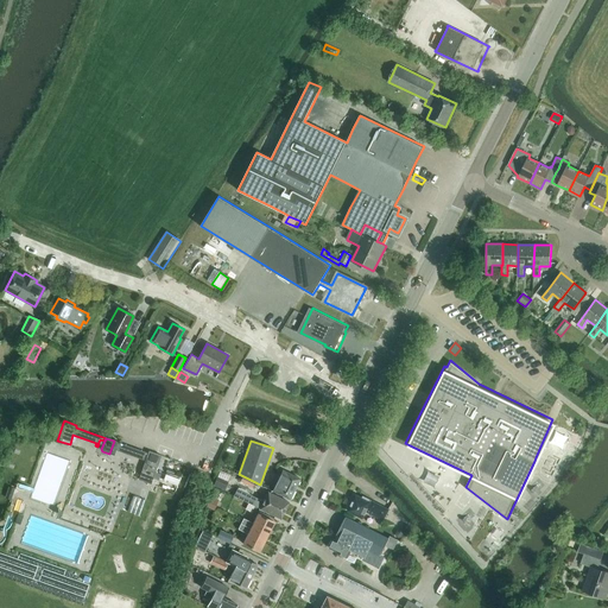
[(149,453),(118,442),(115,450),(145,461),(138,480),(151,485),(162,455),(149,451),(149,453)]
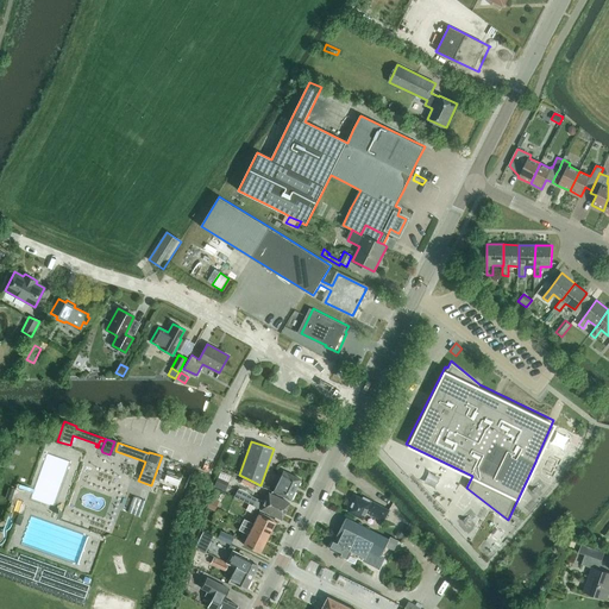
[(290,500),(301,479),(283,471),(272,491),(290,500)]
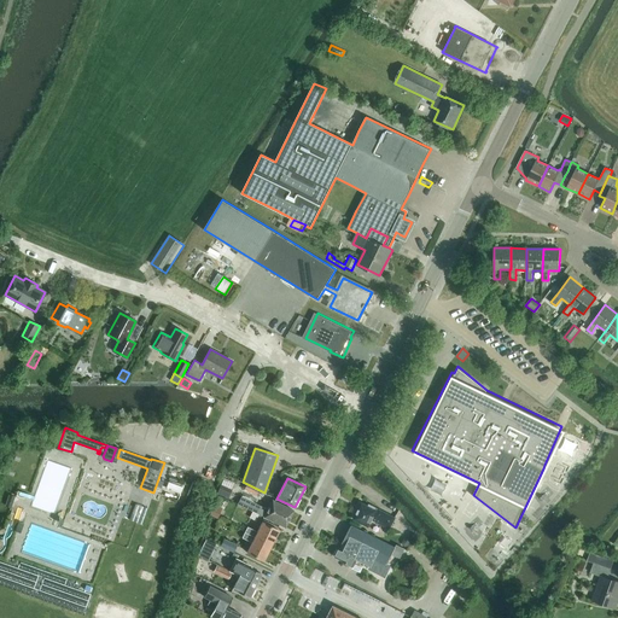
[(246,484),(244,489),(257,495),(260,490),(246,484)]
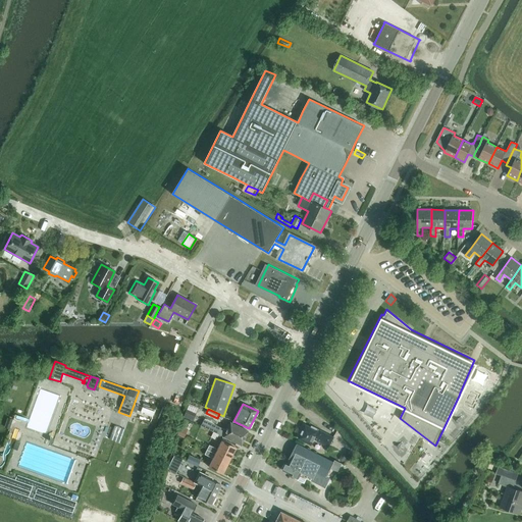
[(196,414),(187,410),(184,417),(193,421),(196,414)]
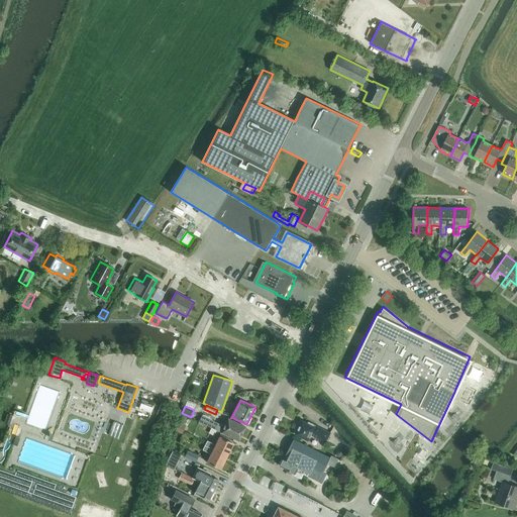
[(238,441),(245,427),(228,418),(224,426),(202,415),(199,421),(221,432),(238,441)]
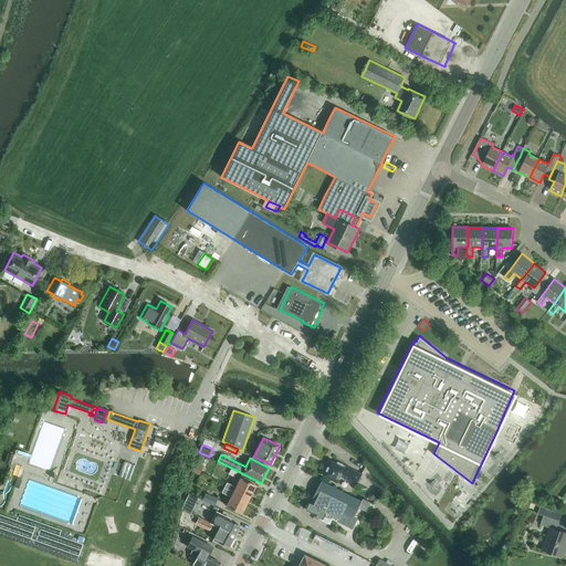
[(337,464),(332,461),(328,468),(327,468),(325,472),(325,473),(325,475),(337,482),(341,477),(357,484),(362,474),(338,462),(337,464)]
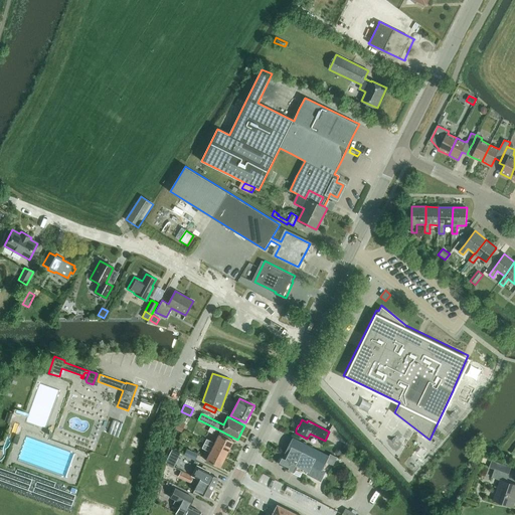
[(185,424),(178,421),(175,430),(182,433),(185,424)]
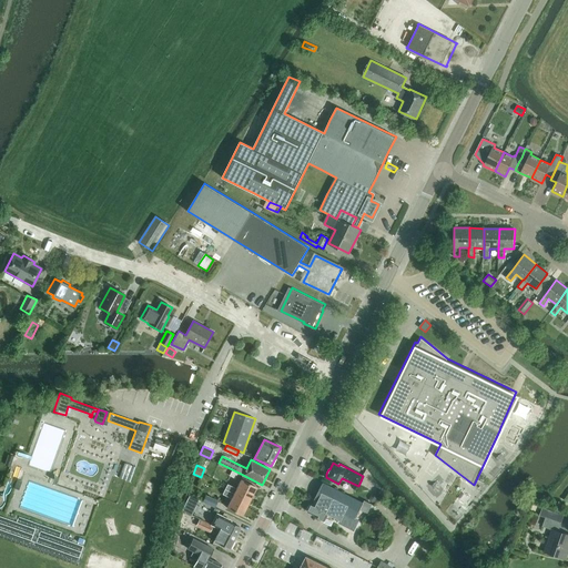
[(225,489),(249,501),(256,487),(241,479),(236,488),(227,484),(225,489)]
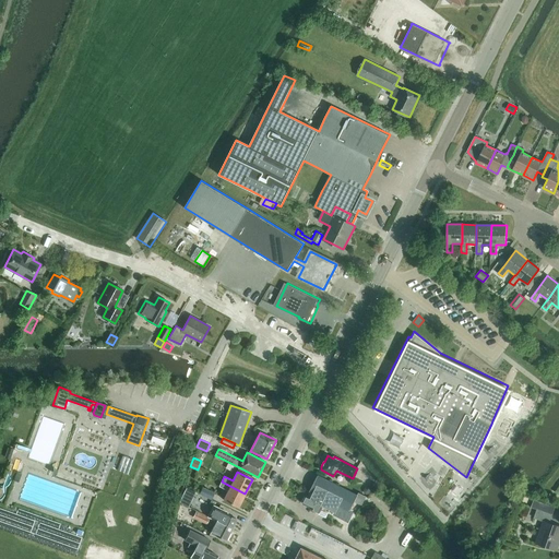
[(358,495),(318,475),(307,497),(305,497),(304,501),(305,502),(304,503),(312,508),(311,509),(320,512),(326,515),(329,509),(342,515),(345,509),(349,512),(354,502),(360,504),(365,496),(358,494),(358,495)]
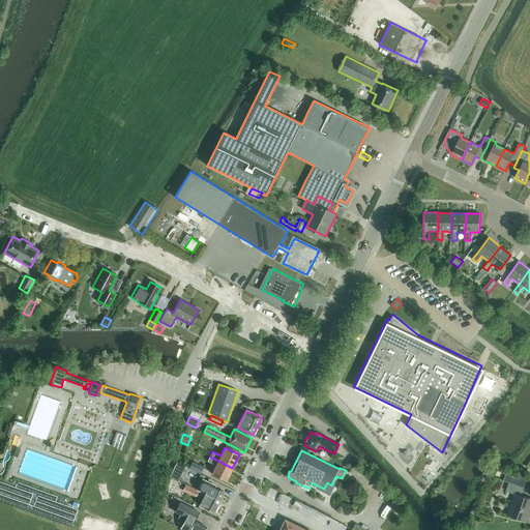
[(226,480),(232,468),(210,457),(208,461),(216,465),(212,473),(226,480)]
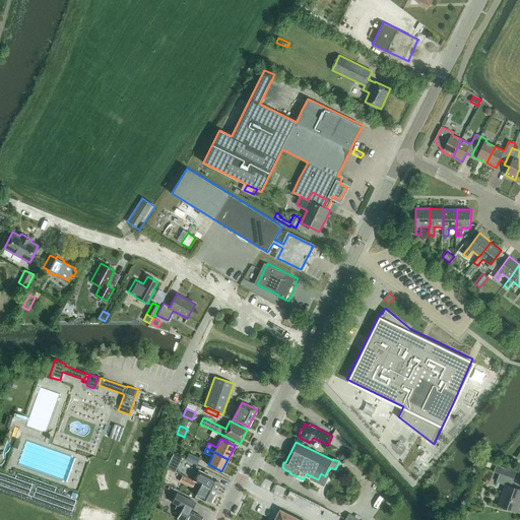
[(200,459),(189,454),(186,460),(197,465),(200,459)]
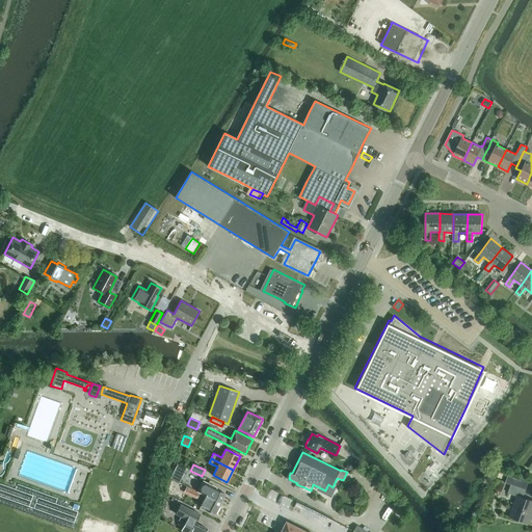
[(174,472),(170,478),(180,482),(182,476),(174,472)]
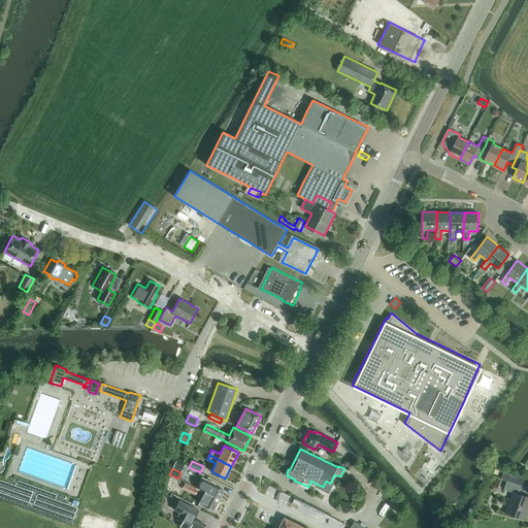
[(200,472),(191,468),(188,474),(197,480),(200,472)]
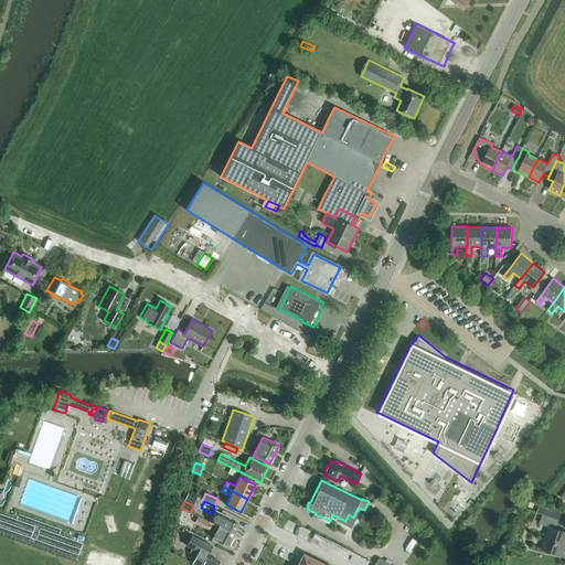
[(536,513),(543,515),(558,521),(561,514),(540,507),(536,513)]
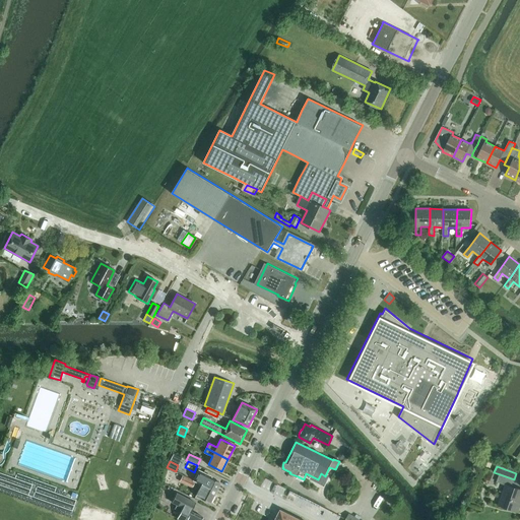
[(201,484),(215,492),(220,482),(210,478),(211,476),(199,470),(193,480),(201,484)]
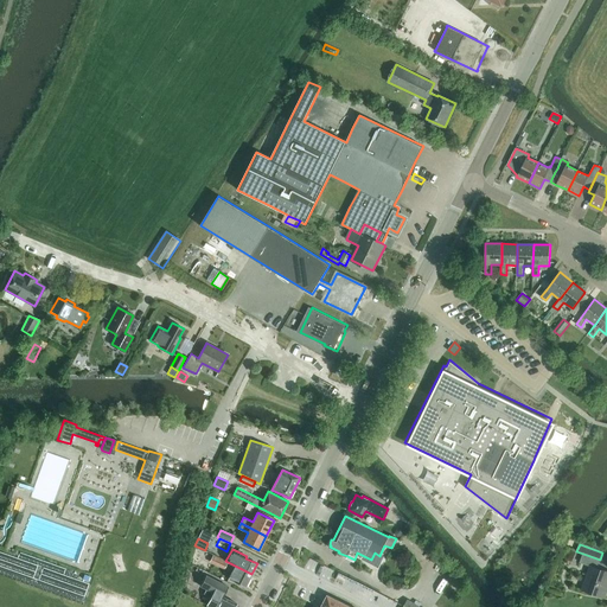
[(215,556),(206,553),(204,560),(212,563),(215,556)]
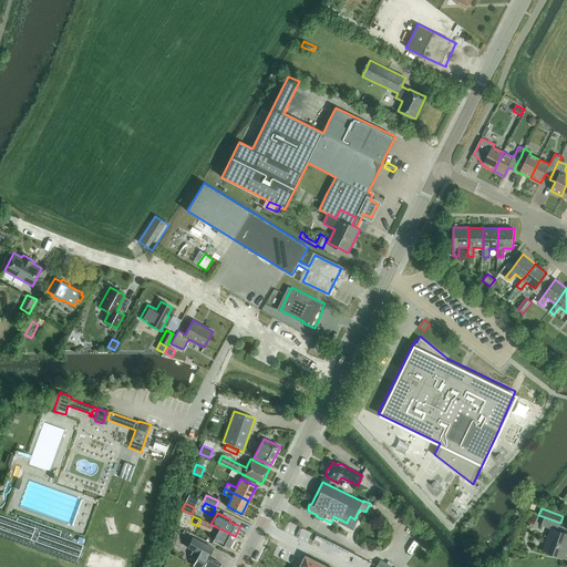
[(563,558),(566,547),(566,534),(557,532),(560,523),(545,517),(542,526),(552,529),(544,552),(563,558)]
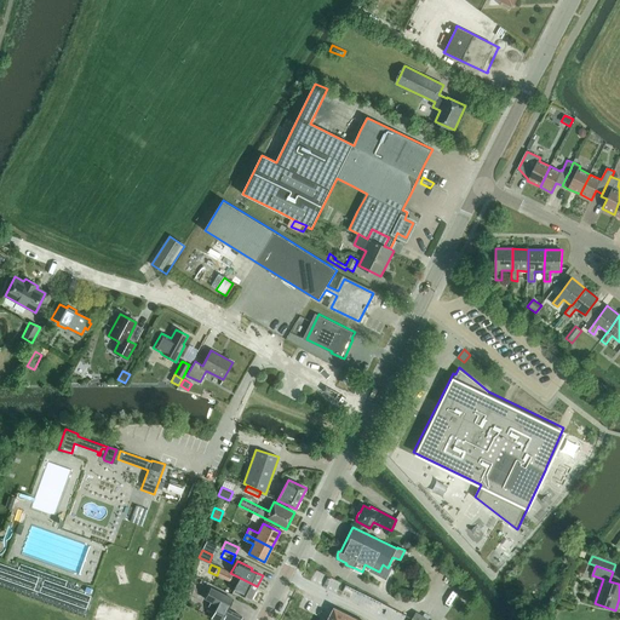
[(233,574),(222,569),(218,577),(229,583),(233,574)]
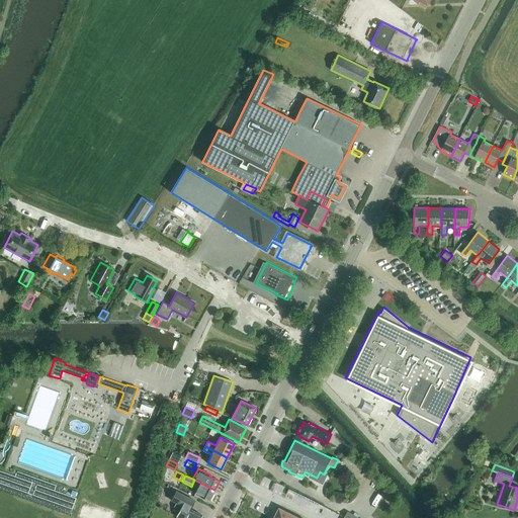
[(200,483),(195,480),(192,485),(198,488),(195,494),(209,501),(214,490),(200,483)]
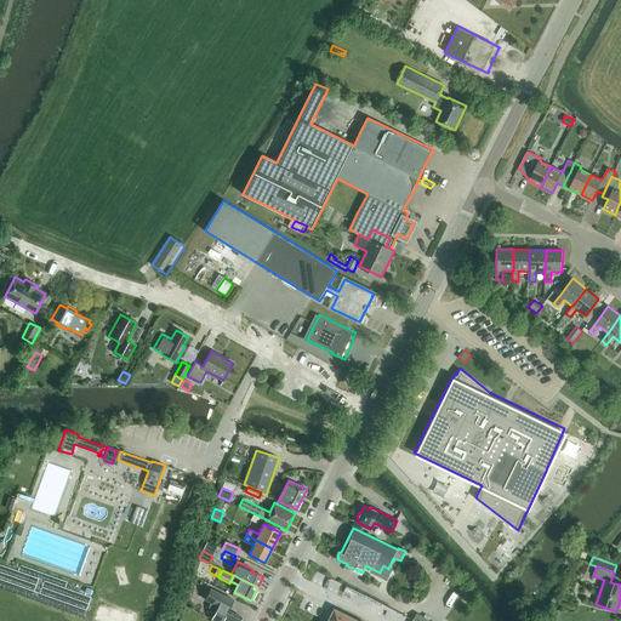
[(240,620),(243,617),(228,610),(233,600),(210,588),(205,599),(211,603),(209,608),(215,611),(211,619),(216,620),(240,620)]
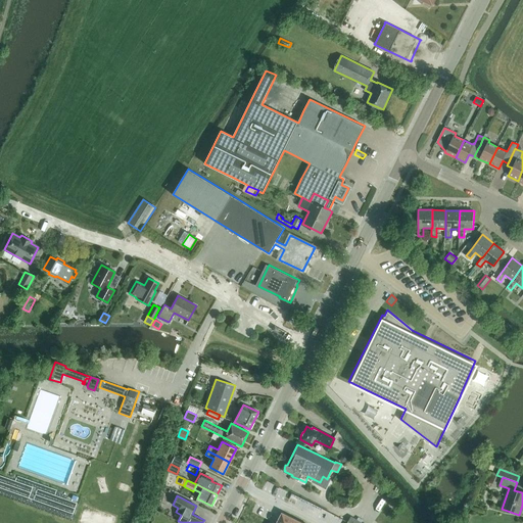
[(302,522),(282,513),(277,522),(302,522)]
